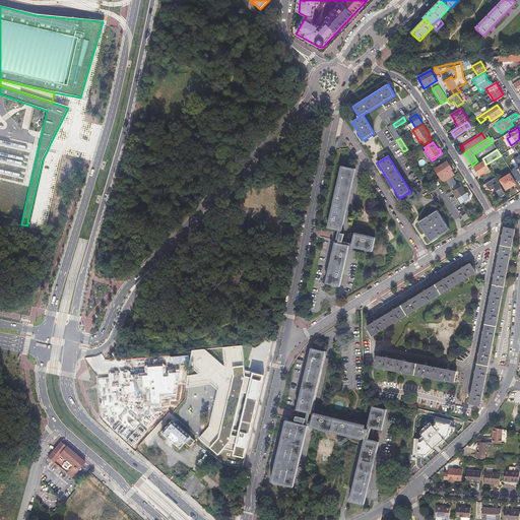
[(452,170),(447,161),(435,170),(440,178),(446,174),(448,177),(453,173),(452,171),(452,170)]
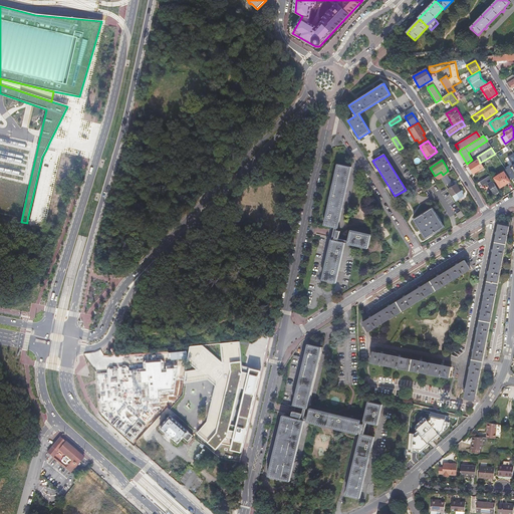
[(480,163),(479,160),(469,167),(474,174),(484,168),(480,163)]
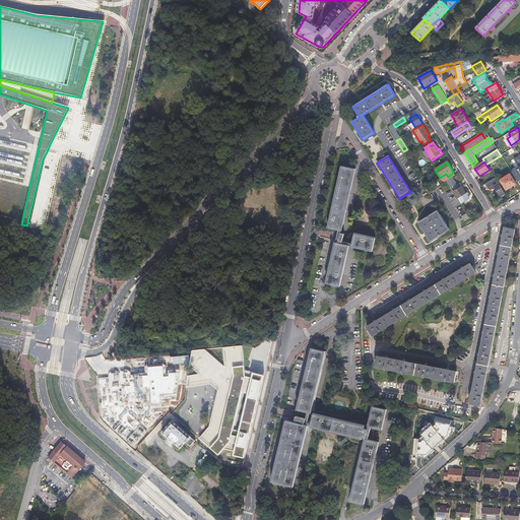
[(328,229),(335,231),(332,242),(335,243),(327,283),(339,286),(348,246),(339,244),(339,242),(342,243),(344,235),(341,234),(354,170),(341,167),(328,229)]
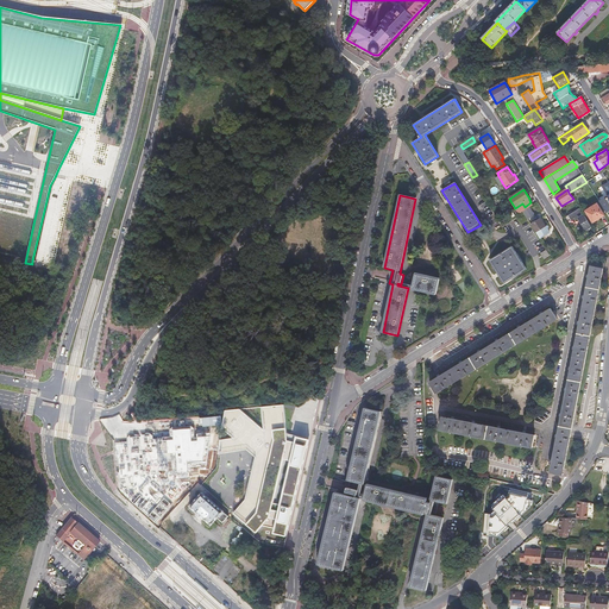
[(604,215),(596,203),(585,212),(592,223),(604,215)]
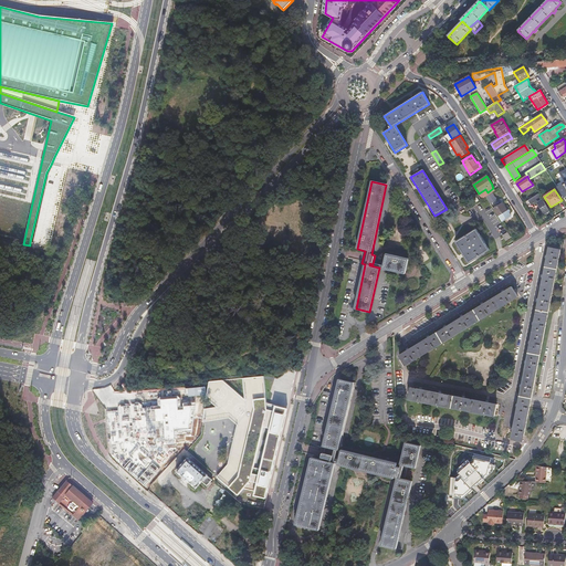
[(492,194),(486,198),(490,205),(496,200),(492,194)]
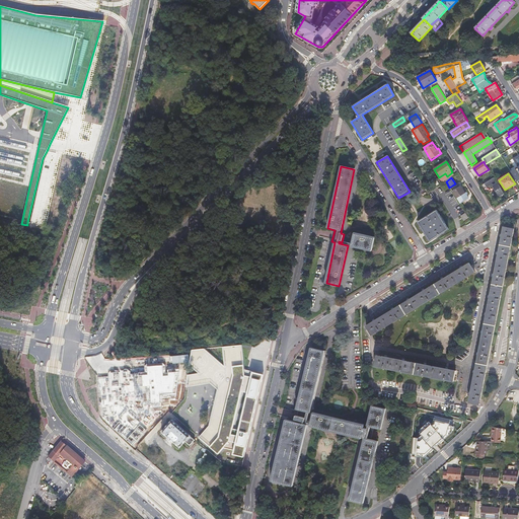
[(499,196),(504,194),(494,177),(485,183),(488,188),(494,183),(494,184),(494,186),(494,188),(499,196)]
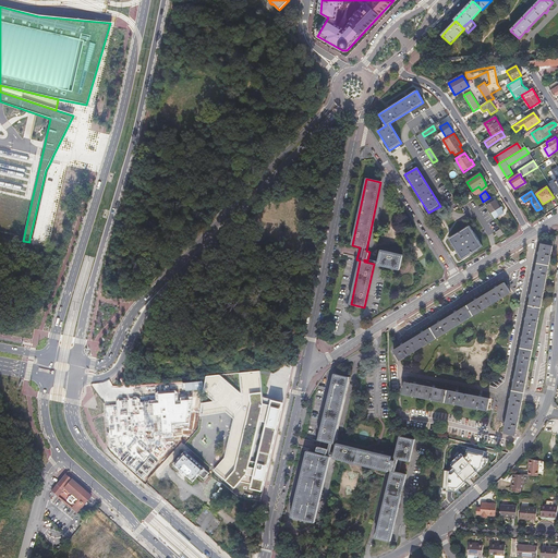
[(496,201),(486,206),(495,219),(504,214),(501,210),(500,207),(496,201)]
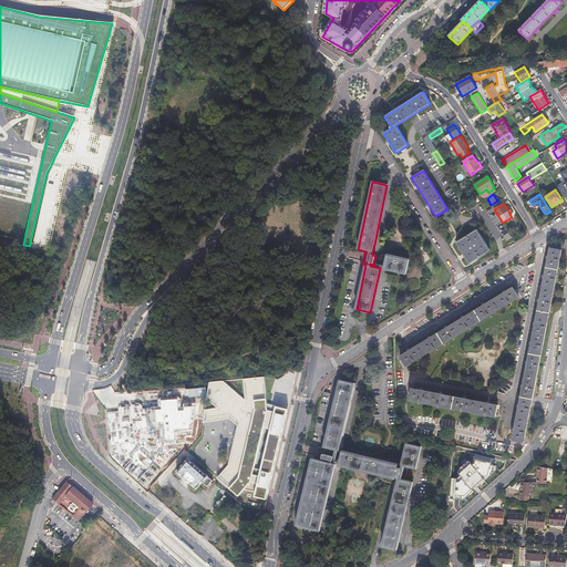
[(491,251),(477,230),(456,244),(470,265),(491,251)]
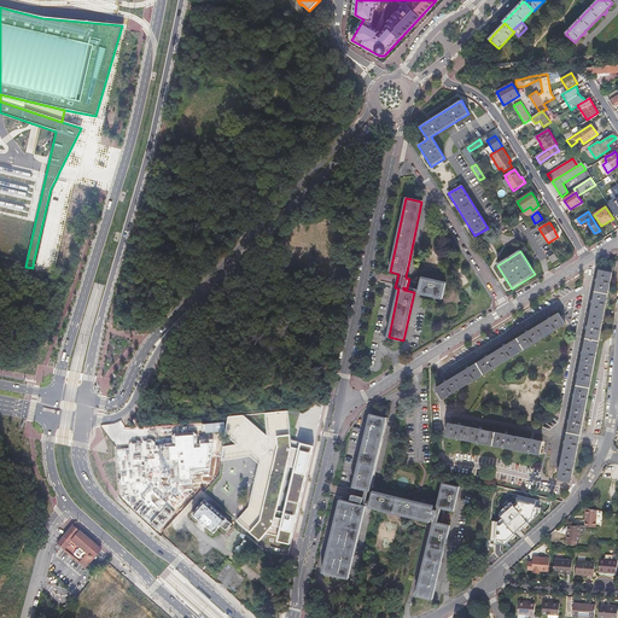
[(558,481),(571,483),(579,438),(611,274),(599,270),(566,436),(558,481)]
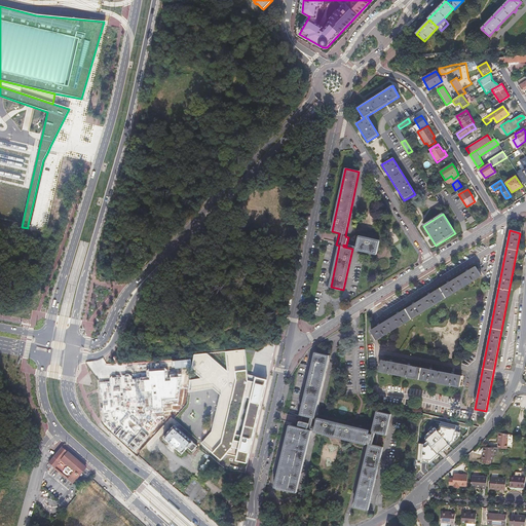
[(357,250),(377,254),(379,241),(359,237),(357,250)]
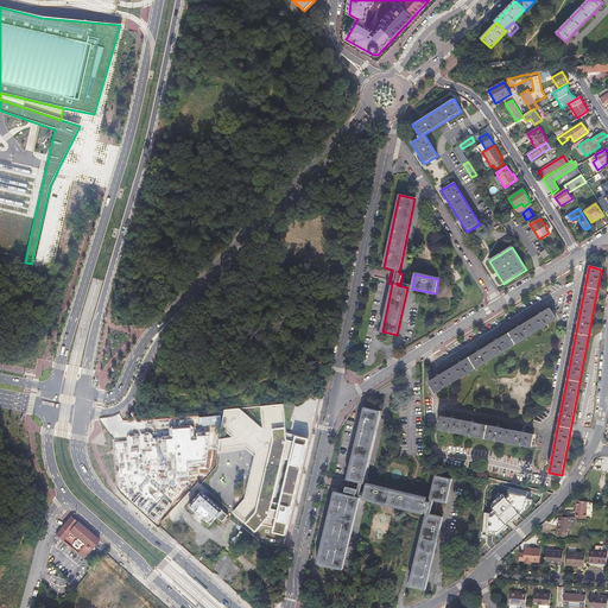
[(429,382),(435,394),(556,320),(549,309),(429,382)]
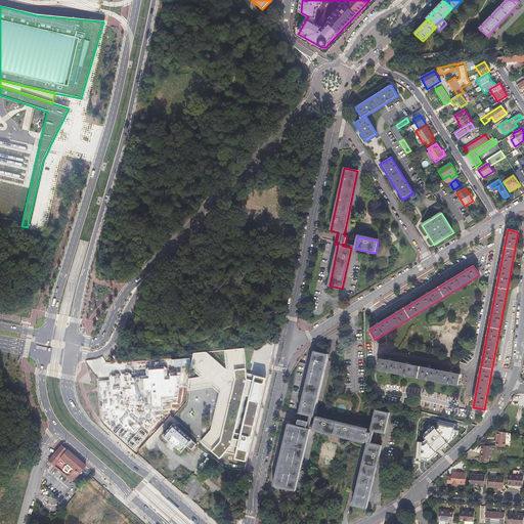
[(225,455),(247,461),(263,376),(247,373),(243,347),(223,349),(224,368),(205,351),(192,352),(190,366),(192,367),(199,376),(189,379),(189,392),(184,405),(173,422),(220,463),(225,455)]
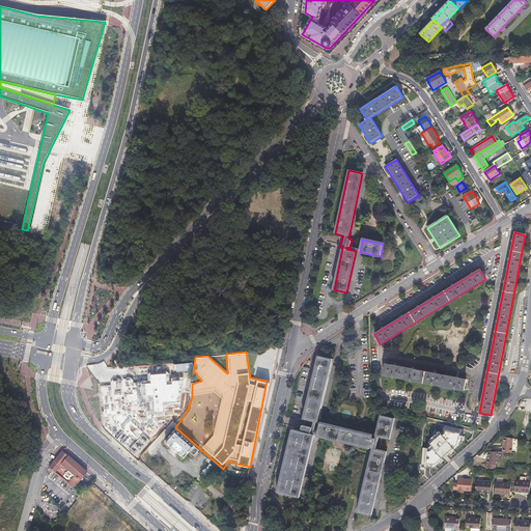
[(292,429),(277,492),(298,497),(313,434),(372,448),(358,511),(371,514),(386,451),(380,449),(382,438),(389,440),(394,418),(381,415),(375,438),(371,437),(372,435),(316,421),(331,359),(318,356),(303,419),(305,419),(303,425),(302,425),(300,430),(302,430),(302,431),(292,429)]
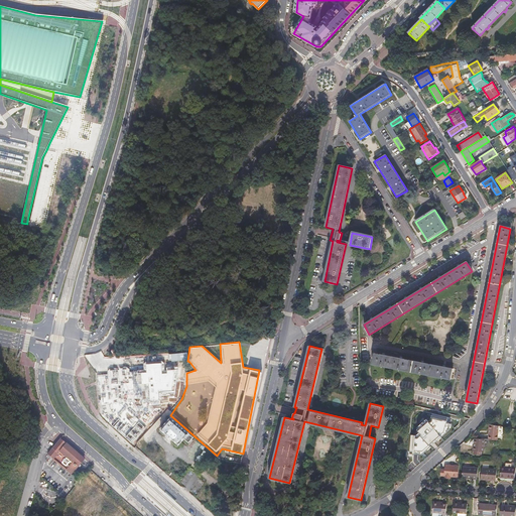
[(147,356),(148,367),(183,364),(182,353),(147,356)]
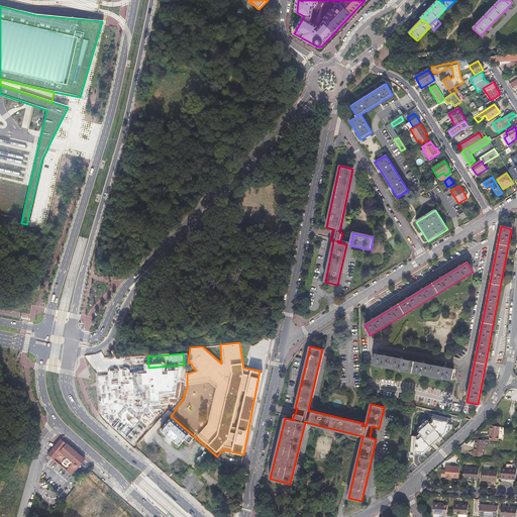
[(373,366),(451,381),(453,370),(375,354),(373,366)]
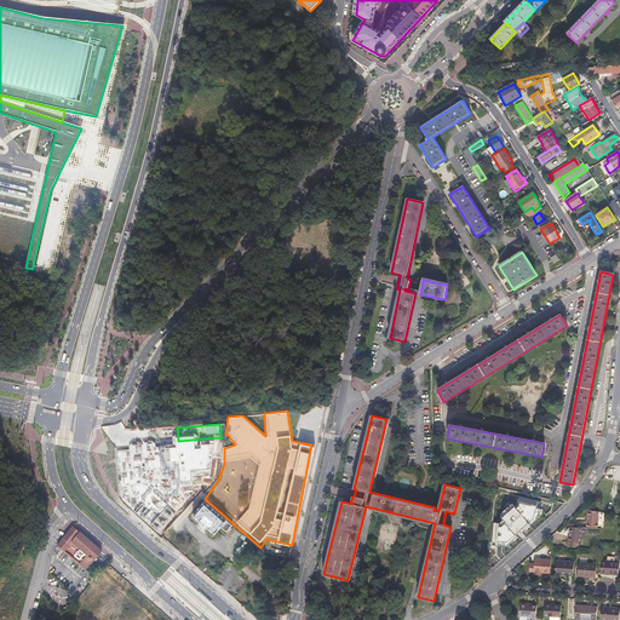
[(143,501),(143,506),(170,506),(170,501),(176,497),(182,503),(199,484),(202,484),(222,465),(202,447),(194,455),(183,455),(178,451),(168,461),(173,466),(173,472),(170,469),(164,469),(168,474),(168,478),(176,487),(168,494),(168,486),(149,486),(149,468),(137,468),(137,464),(130,464),(130,484),(136,492),(136,501),(143,501)]
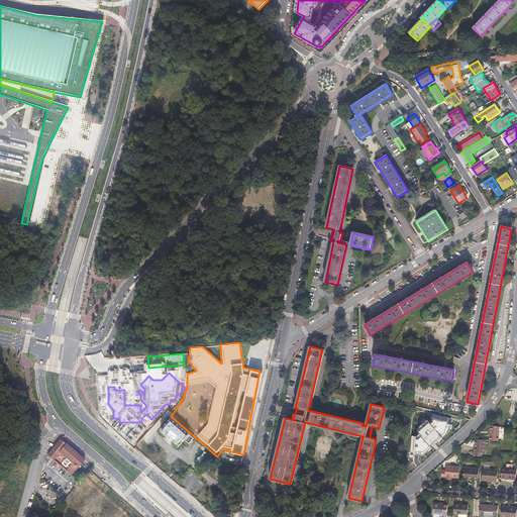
[(447,415),(431,411),(426,431),(441,434),(444,419),(446,418),(447,415)]
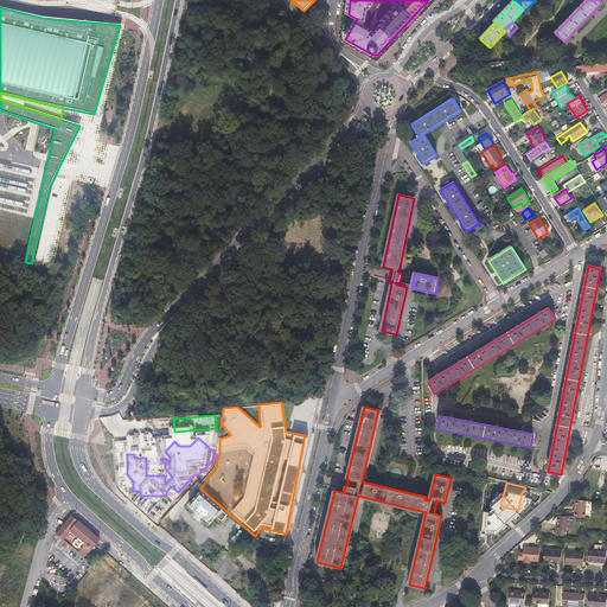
[(202,491),(190,505),(211,524),(218,517),(223,522),(229,515),(223,511),(223,510),(202,491)]
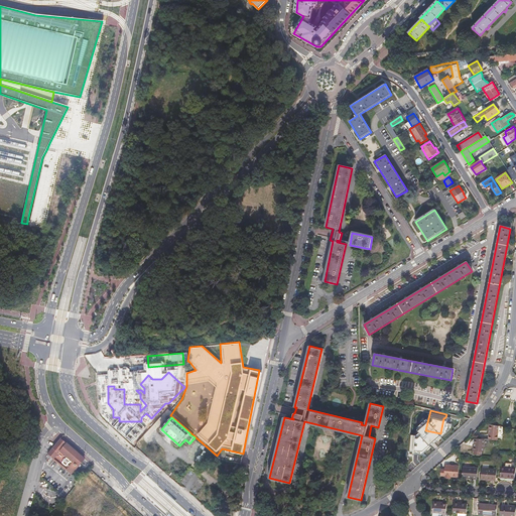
[(498,426),(489,424),(489,431),(490,431),(489,440),(497,440),(498,426)]
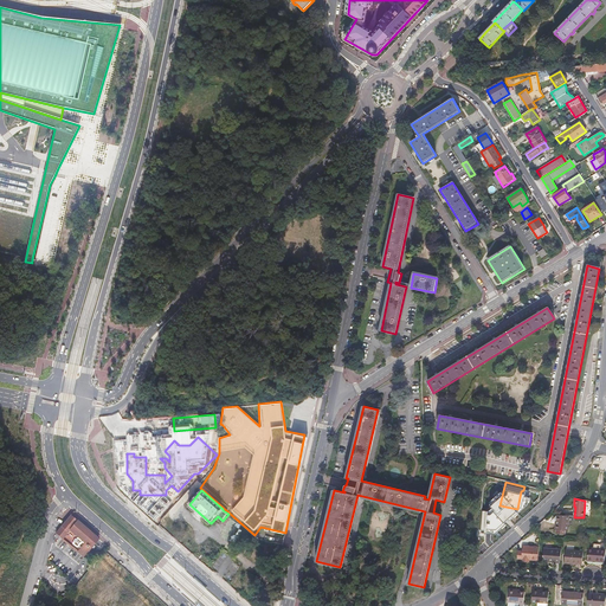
[(502,527),(504,517),(492,515),(488,530),(495,533),(497,526),(502,527)]
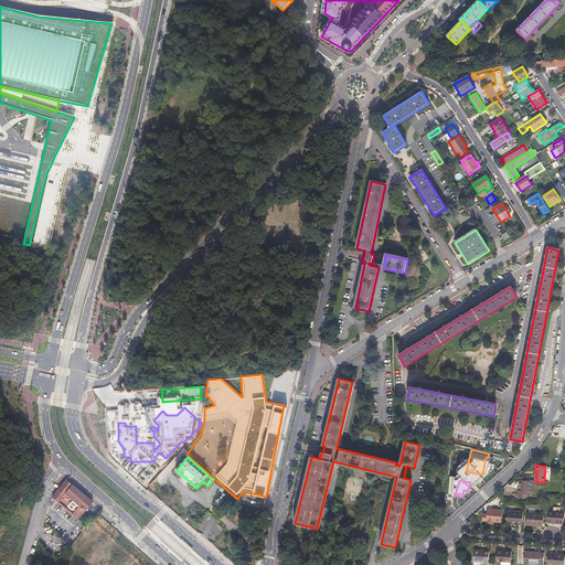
[(78,492),(65,481),(52,498),(72,514),(72,515),(77,520),(92,503),(91,502),(80,492),(78,492)]
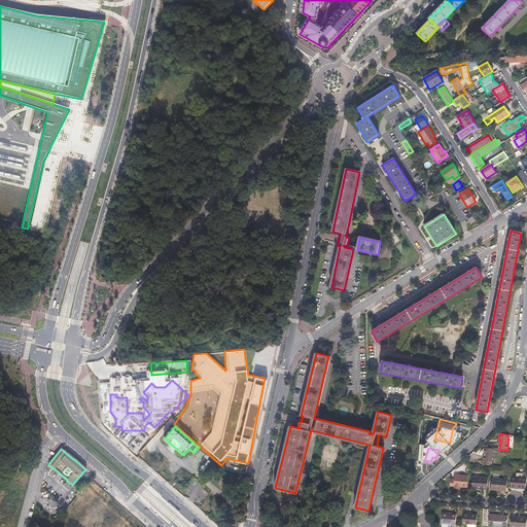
[(493,463),(494,450),(485,449),(484,455),(484,458),(483,458),(483,462),(484,462),(484,465),(491,466),(492,462),(493,463)]
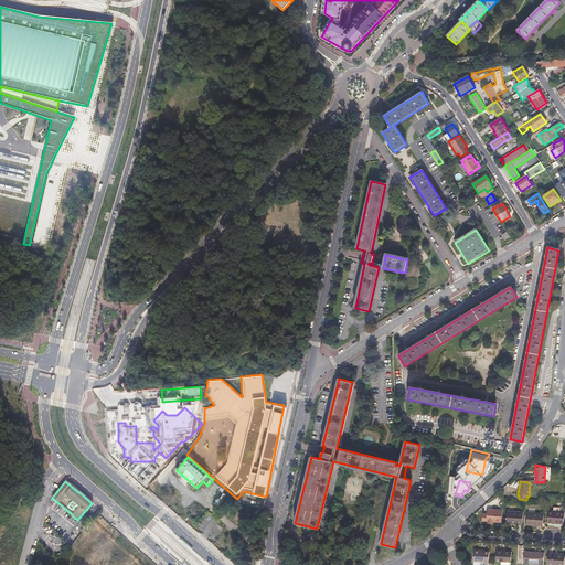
[(220,497),(224,489),(214,483),(210,490),(220,497)]
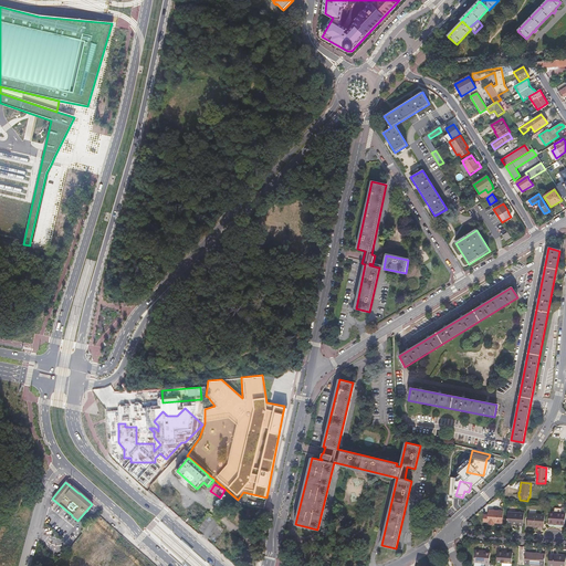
[(453,520),(454,507),(446,506),(446,520),(453,520)]
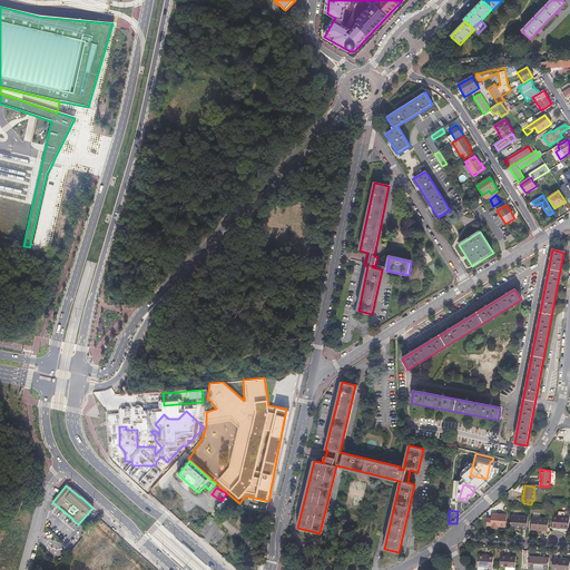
[(505,528),(507,516),(491,514),(491,519),(491,527),(491,529),(497,529),(497,528),(505,528)]
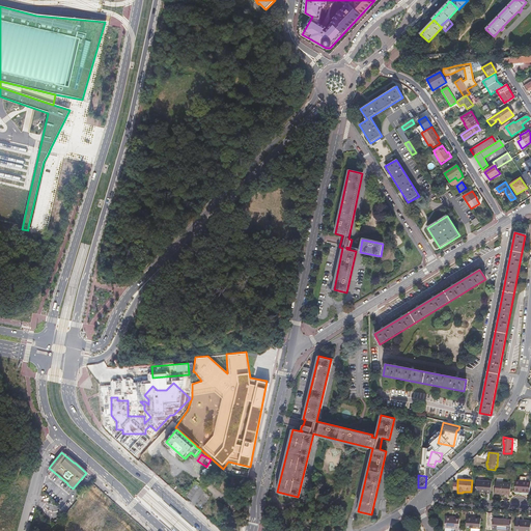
[(530,494),(530,481),(515,480),(514,493),(530,494)]
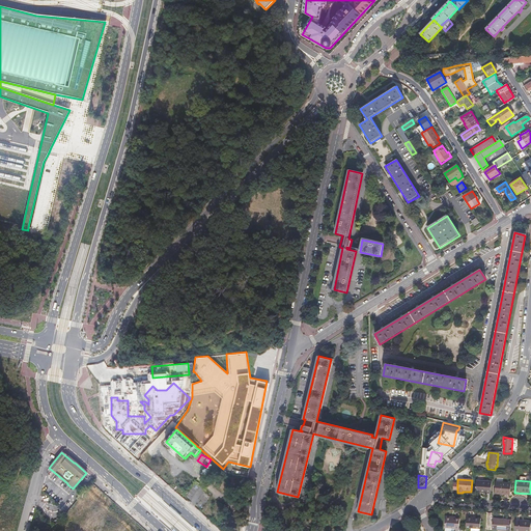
[(491,494),(491,482),(475,481),(474,493),(491,494)]
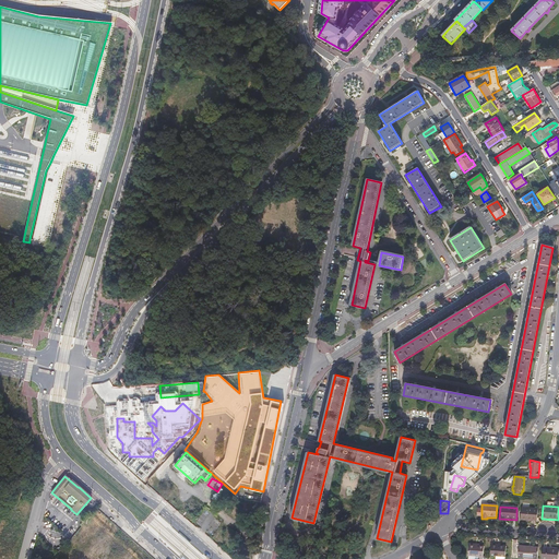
[(520,521),(536,522),(537,509),(521,508),(520,521)]
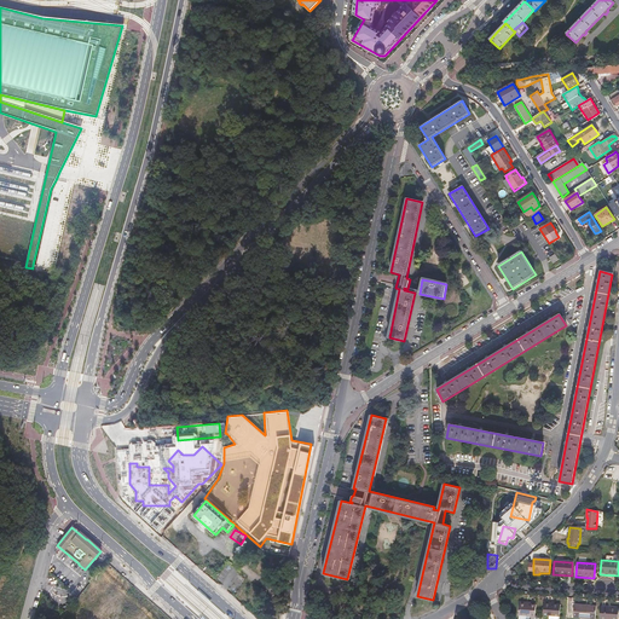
[(534,618),(536,605),(531,605),(526,605),(526,602),(520,602),(519,615),(530,615),(528,618),(534,618)]
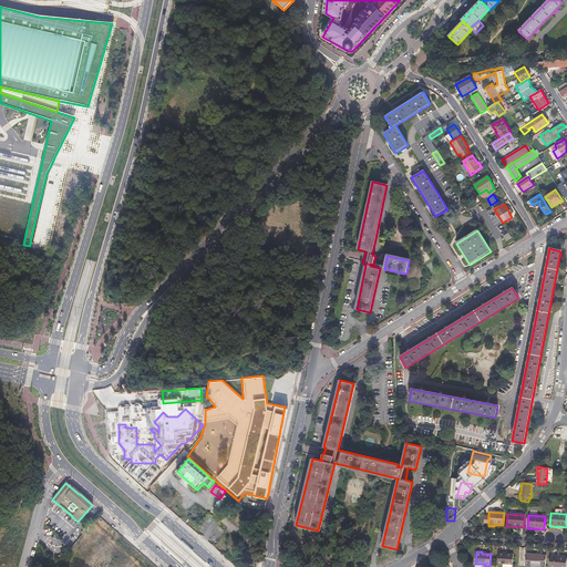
[(513,556),(508,555),(505,555),(505,554),(498,554),(497,565),(513,566),(513,556)]
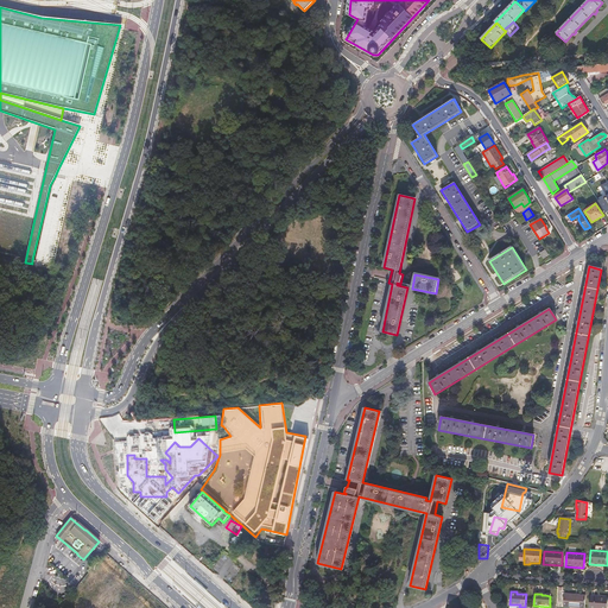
[(563,607),(577,607),(584,607),(586,596),(564,594),(563,607)]
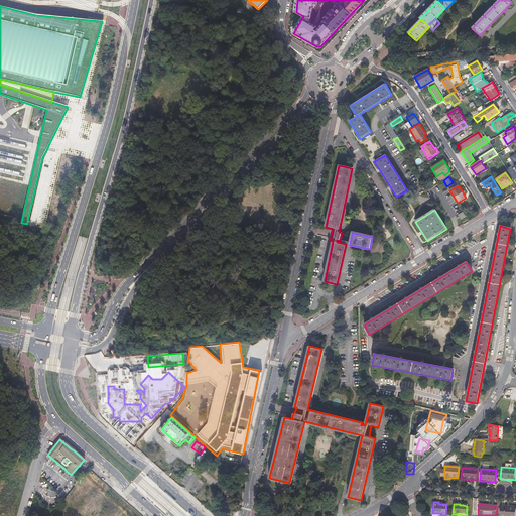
[(515,515),(515,507),(510,507),(507,507),(507,506),(501,506),(500,515),(514,515),(515,515)]
